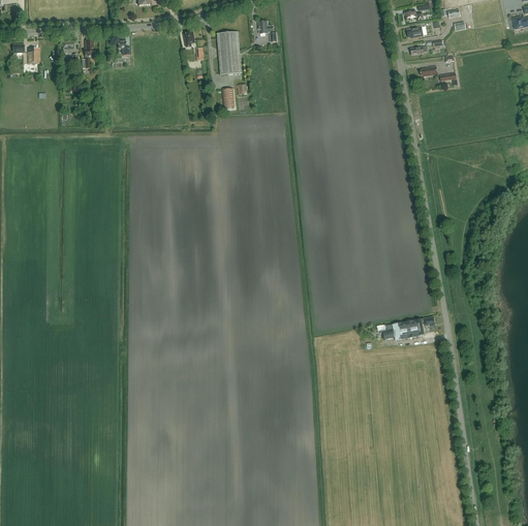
[(460,14),(458,7),(447,9),(448,17),(460,14)]
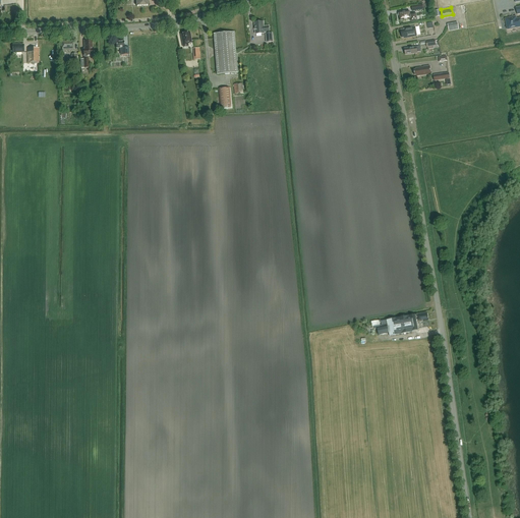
[(407,16),(409,16),(410,19),(416,18),(415,11),(412,11),(409,12),(408,8),(398,10),(397,11),(398,13),(399,18),(407,16)]
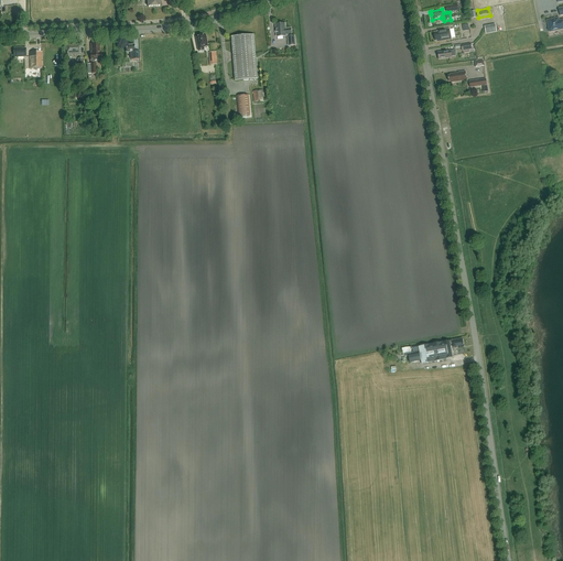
[(562,17),(558,18),(558,15),(547,18),(549,29),(560,27),(560,25),(562,23),(562,17)]
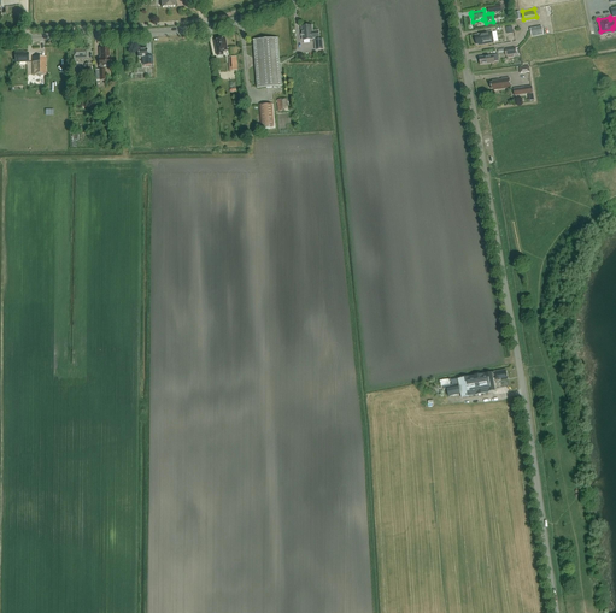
[(314,36),(315,47),(322,46),(321,36),(318,36),(317,35),(318,35),(317,28),(311,29),(311,23),(300,23),(301,29),(300,30),(300,33),(301,34),(301,37),(312,36),(312,35),(314,35),(314,36)]
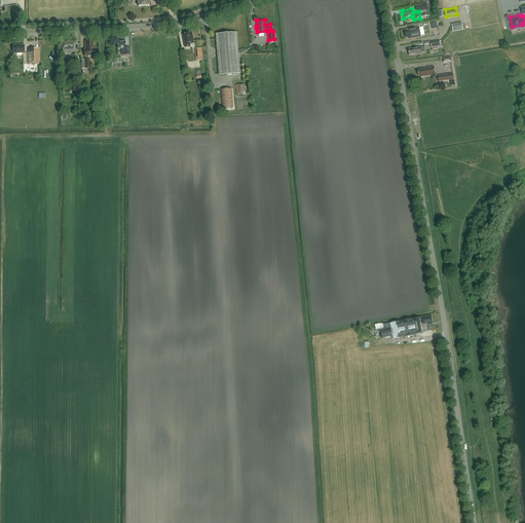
[(461,20),(451,22),(452,29),(462,27),(461,20)]
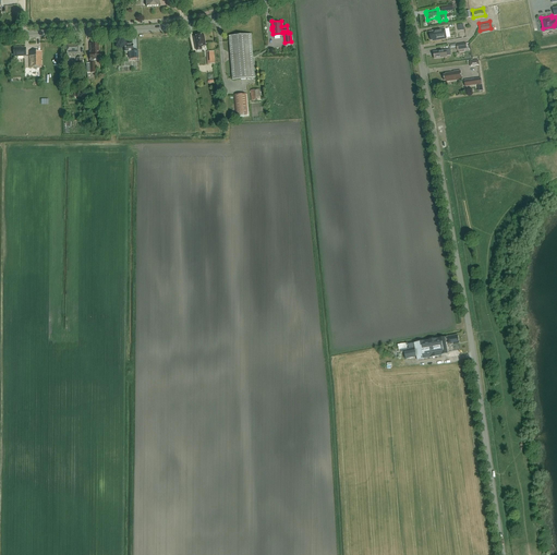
[(432,27),(432,28),(428,29),(430,37),(432,37),(432,38),(446,36),(444,25),(436,26),(436,27),(432,27)]
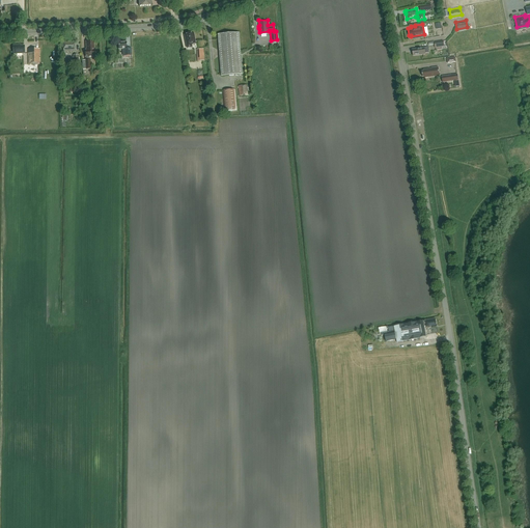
[(195,40),(193,30),(184,32),(186,46),(192,45),(191,42),(195,40)]
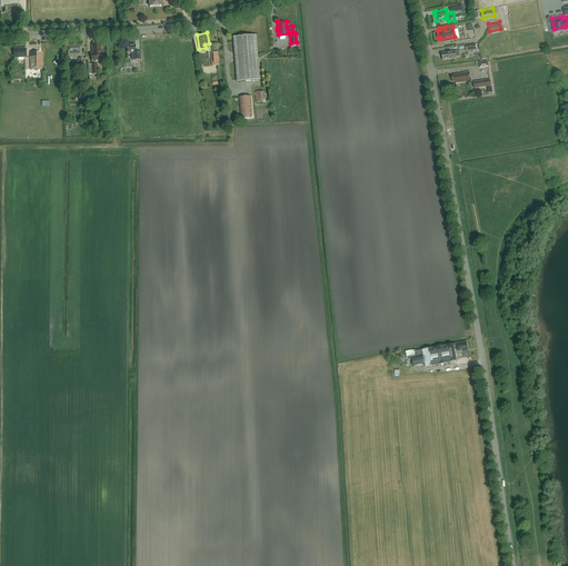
[(236,79),(259,77),(255,32),(232,33),(236,79)]
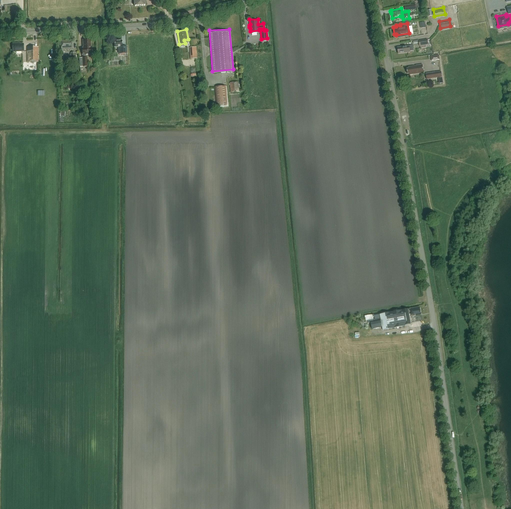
[(91,52),(90,45),(89,37),(82,37),(82,45),(81,45),(81,53),(91,52)]
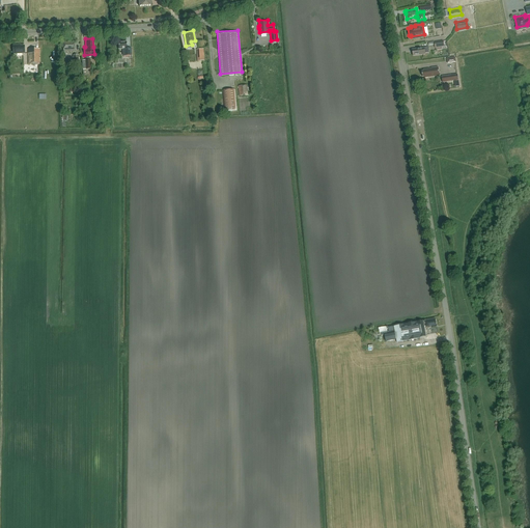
[(131,46),(126,46),(126,38),(117,39),(117,47),(121,46),(122,54),(131,53),(131,46)]
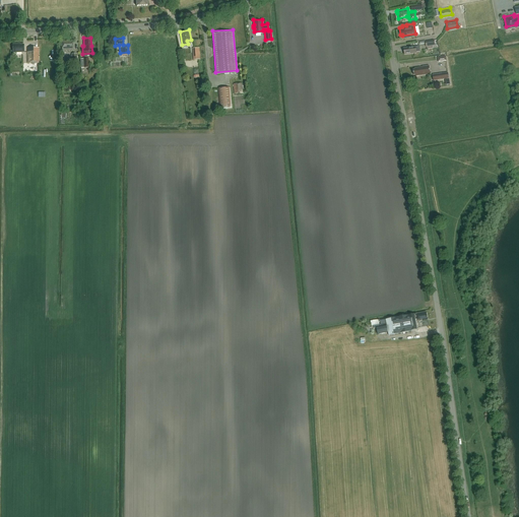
[(72,48),(72,39),(61,39),(61,48),(72,48)]
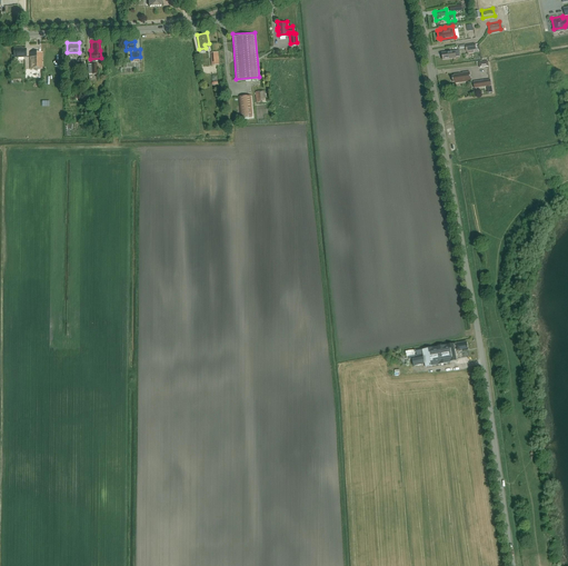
[(13,55),(26,55),(25,46),(18,46),(12,46),(13,55)]
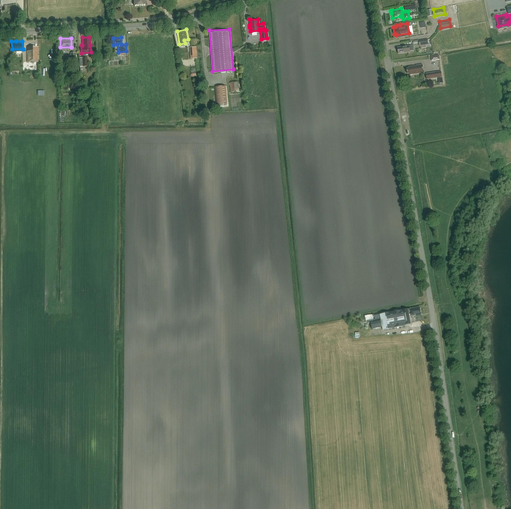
[(413,48),(412,42),(408,43),(405,44),(405,43),(403,43),(403,44),(396,45),(397,51),(409,50),(409,49),(413,48)]
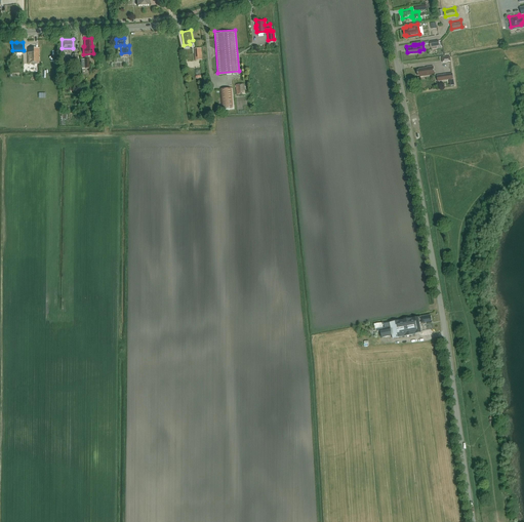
[(27,61),(38,61),(38,45),(27,45),(27,61)]
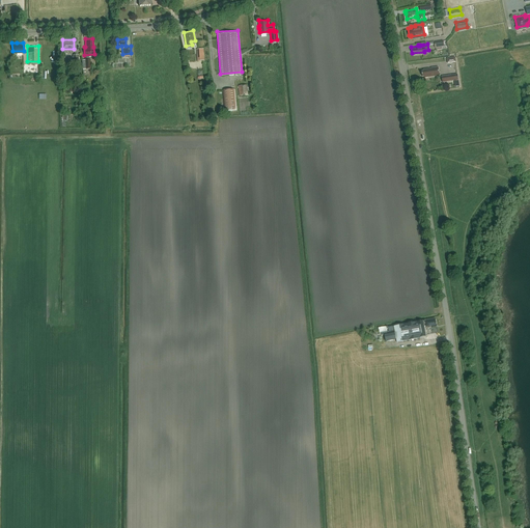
[(89,57),(81,57),(81,62),(84,62),(84,66),(89,66),(89,57)]
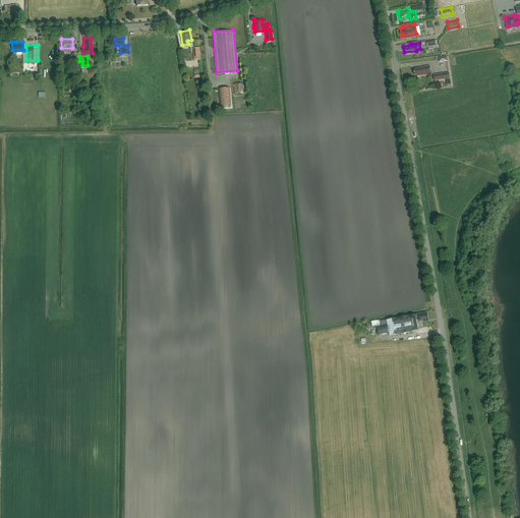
[(430,71),(429,63),(423,64),(414,66),(415,67),(413,67),(413,72),(415,72),(415,73),(430,71)]
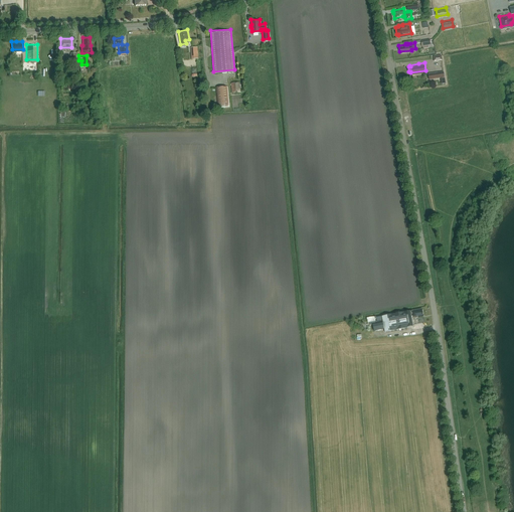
[(238,79),(230,80),(231,91),(239,90),(238,79)]
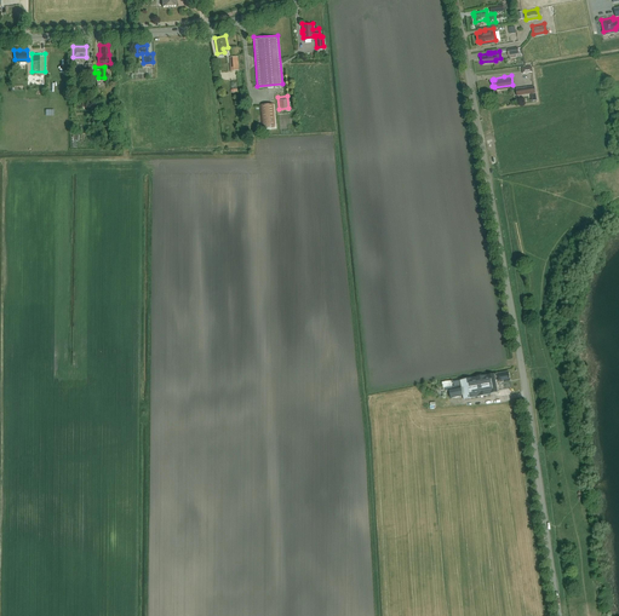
[(259,102),(261,127),(275,126),(274,101),(259,102)]
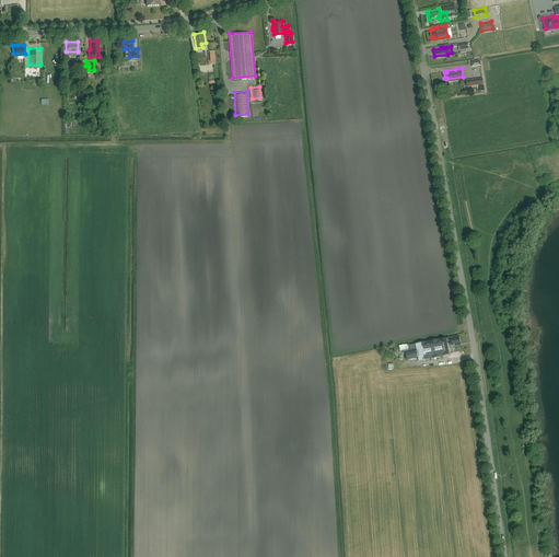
[(427,339),(415,341),(417,356),(418,359),(442,354),(442,352),(449,351),(447,350),(446,346),(446,341),(447,341),(449,344),(450,343),(450,344),(452,344),(452,343),(459,341),(458,333),(437,337),(427,339)]
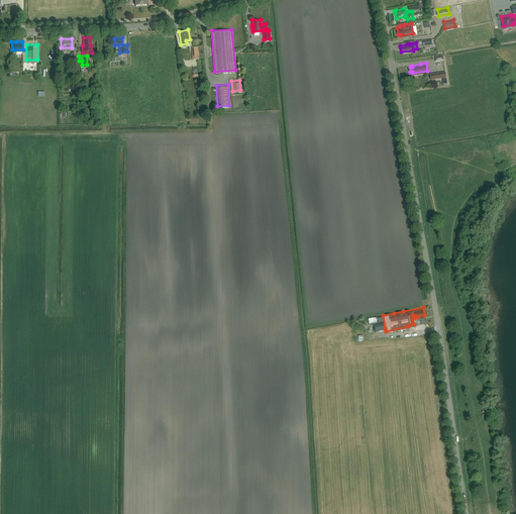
[(373,323),(375,330),(385,329),(383,321),(373,323)]
